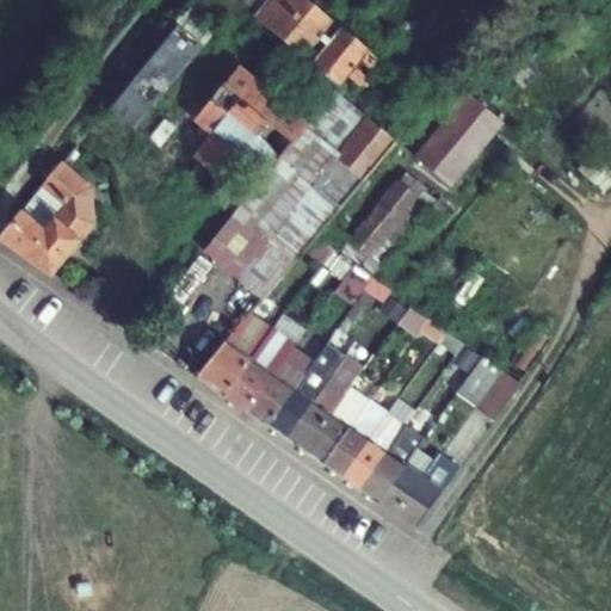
[(230,0),(255,20),(271,0),(230,0)]
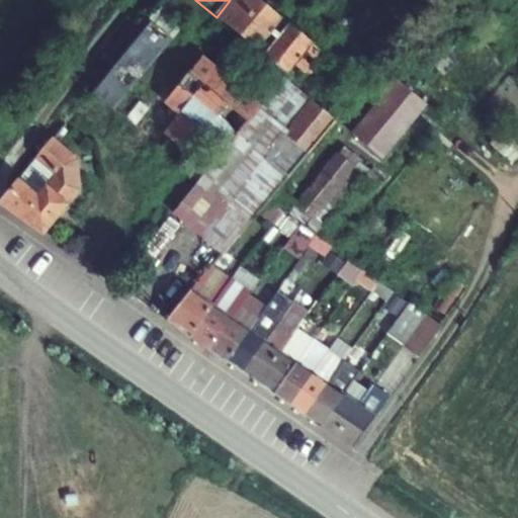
[(326,56),(258,0),(230,0),(217,17),(288,76),(295,66),(309,77),(326,56)]
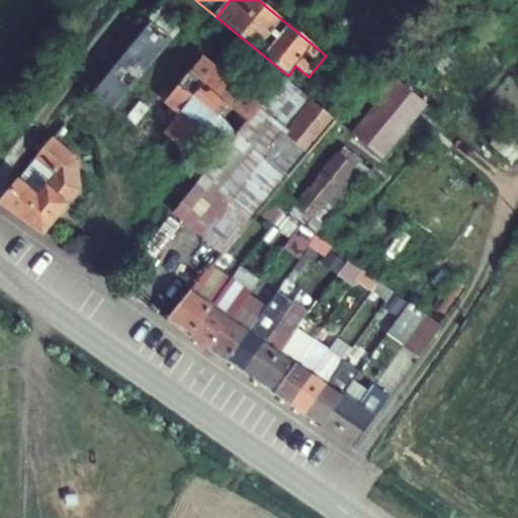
[(160,9),(149,22),(171,41),(182,28),(160,9)]
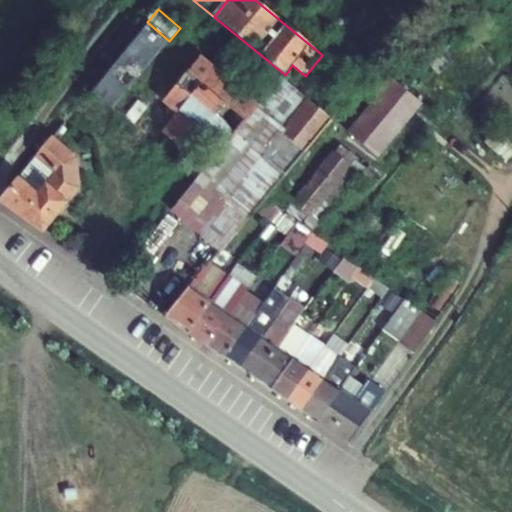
[(169,41),(147,22),(91,91),(113,109),(169,41)]
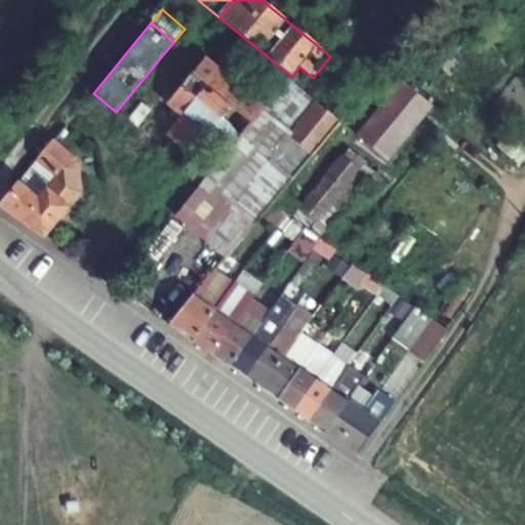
[(171,103),(186,115),(169,135),(198,159),(215,139),(230,152),(265,109),(207,59),(171,103)]
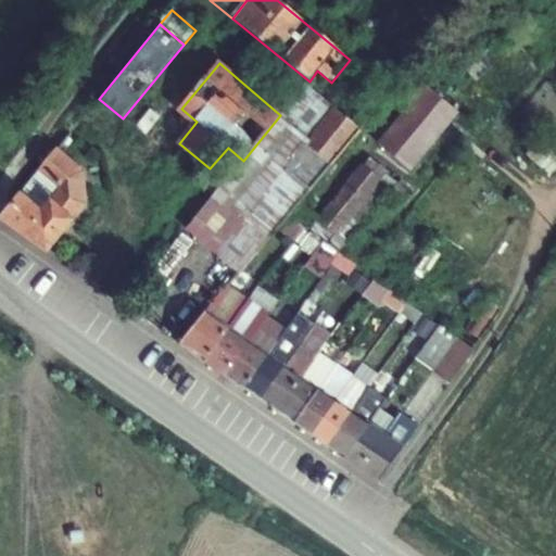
[(419,81),(396,109),(403,114),(378,146),(409,171),(457,112),(419,81)]
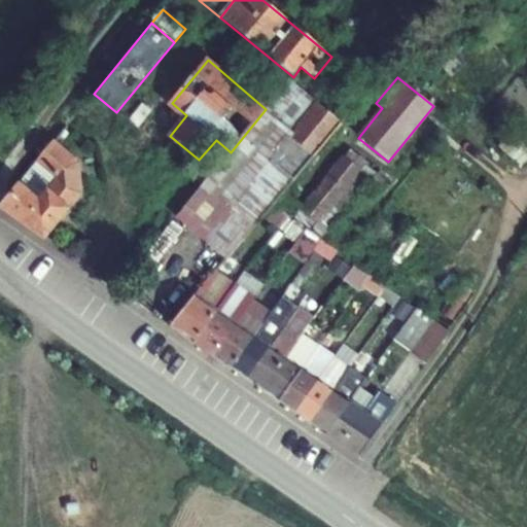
[(231,206),(317,105),(292,84),(269,112),(266,109),(231,152),(178,218),(225,259),(255,225),(231,206)]
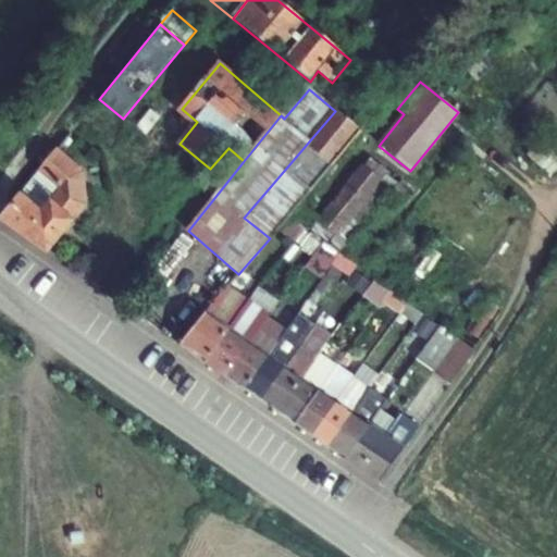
[(301,201),(360,132),(335,111),(244,218),(270,238),(279,229),(289,215),(301,201)]
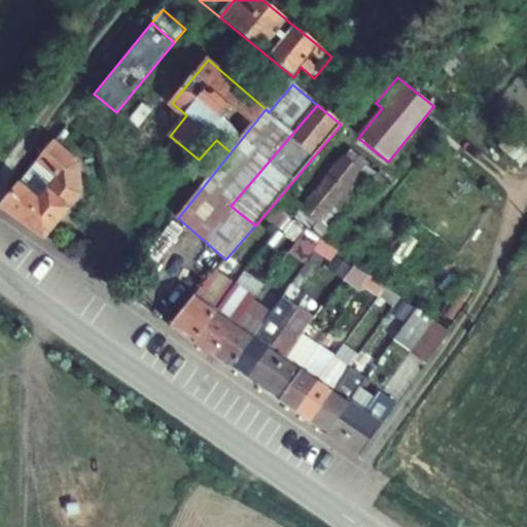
[(498,146),(522,167),(526,161),(526,140),(514,129),(498,146)]
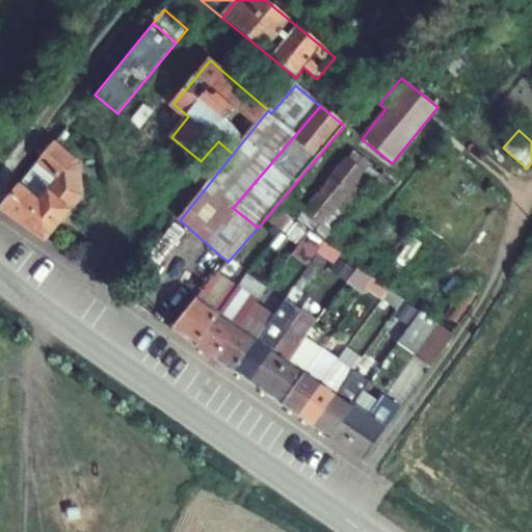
[(2,205),(46,237),(82,189),(81,158),(56,138),(2,205)]
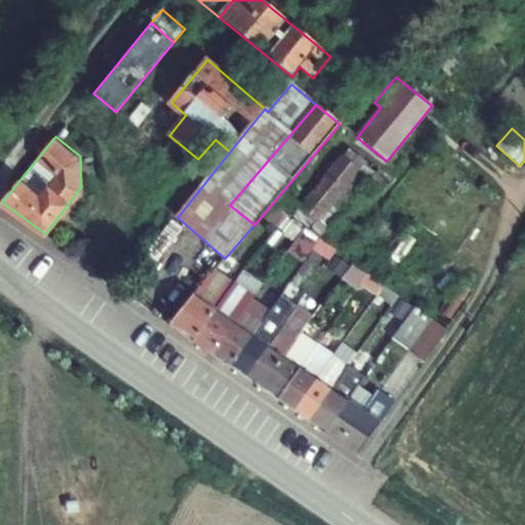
[(319,219),(364,164),(348,151),(301,206),(319,219)]
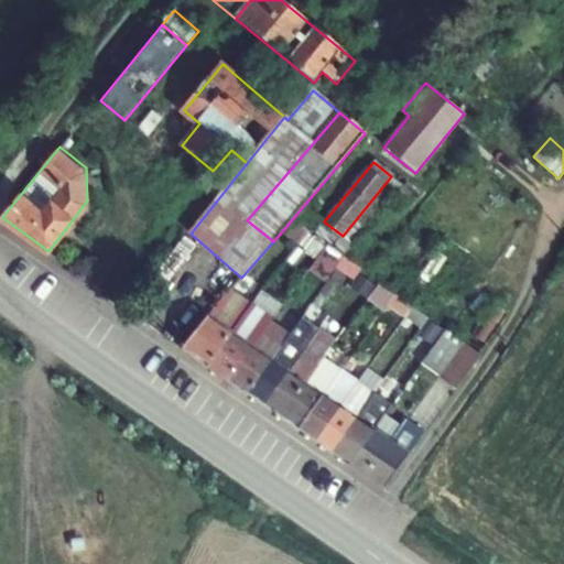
[(390,201),(402,185),(391,176),(343,236),(354,246),(390,201)]
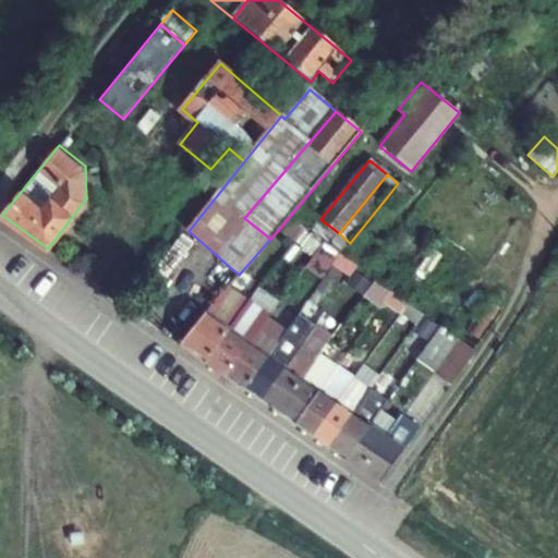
[(320,219),(302,202),(290,216),(307,229),(325,241),(340,253),(341,254),(350,243),(339,233),(320,219)]
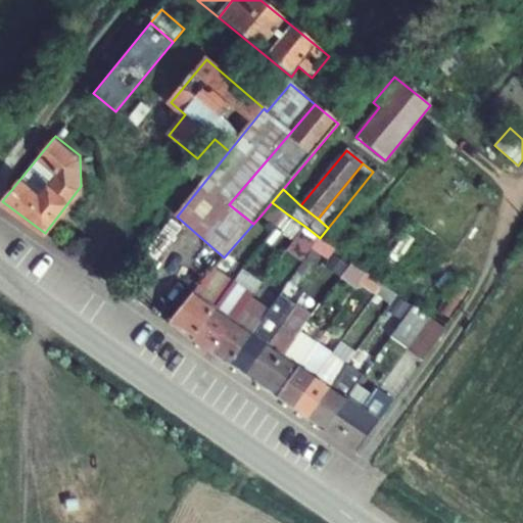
[(262,215),(278,228),(288,215),(272,202),(262,215)]
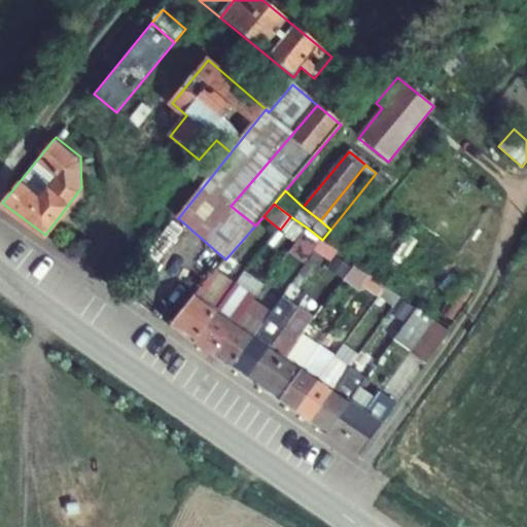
[(304,231),(289,221),(282,232),(296,242),(304,231)]
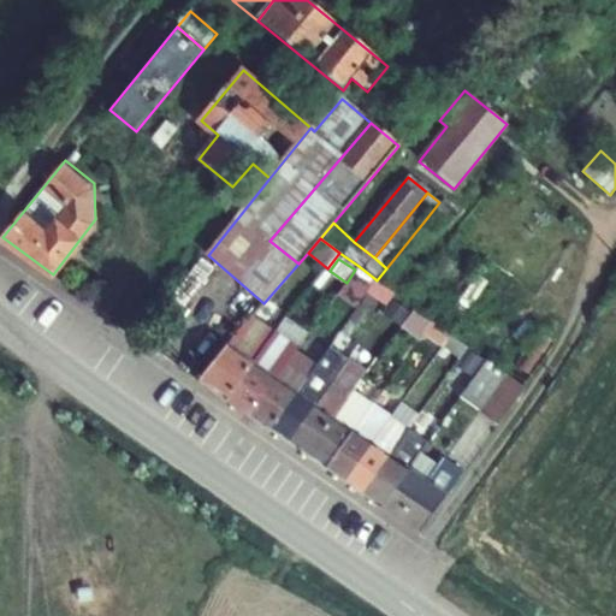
[(375,279),(359,266),(355,270),(347,283),(344,286),(362,298),(367,291),(375,279)]
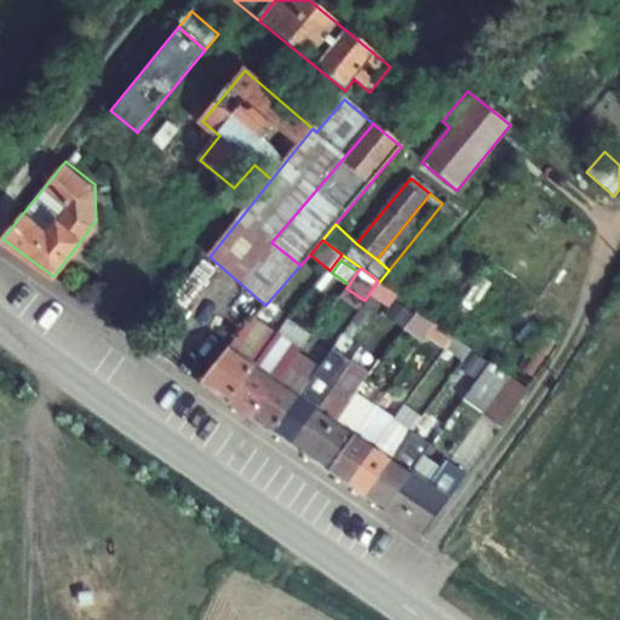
[(379,282),(378,281),(369,293),(390,306),(399,296),(379,282)]
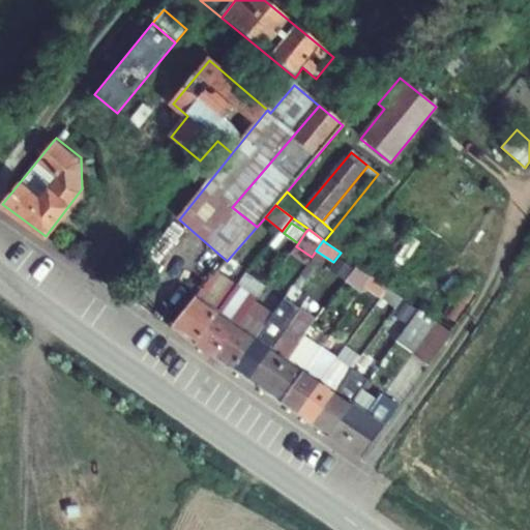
[(312,257),(296,246),(290,255),(305,265),(312,257)]
